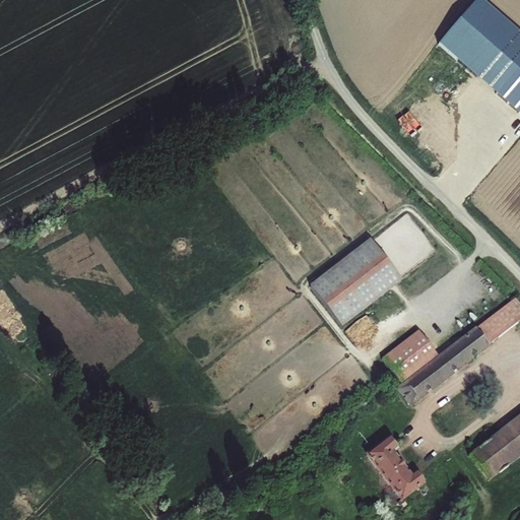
[(519,33),(481,0),(474,0),(436,45),(519,117),(519,33)]
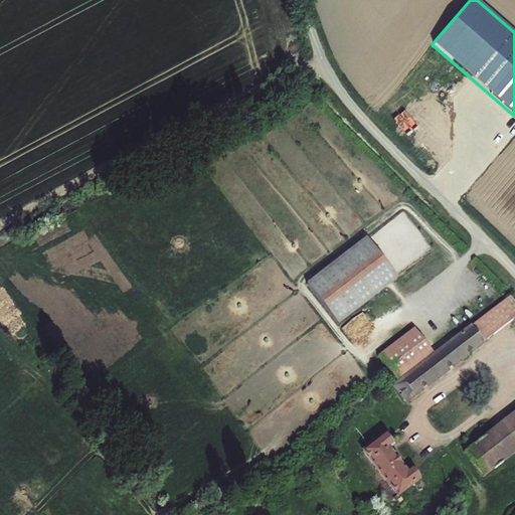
[(365,236),(306,283),(339,324),(398,278),(395,275),(367,239),(365,236)]
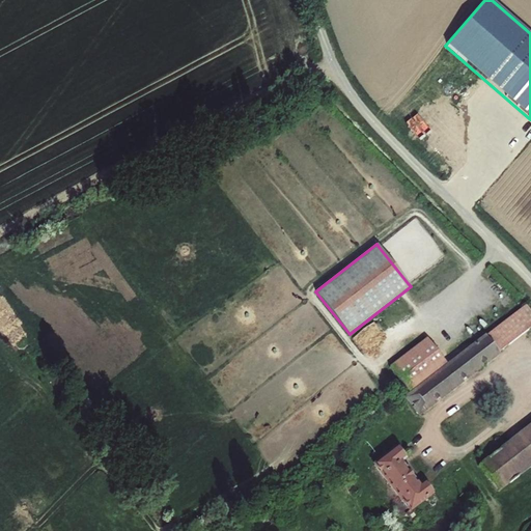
[(388,367),(409,393),(402,397),(410,407),(412,406),(413,407),(412,409),(418,417),(437,402),(436,400),(438,399),(440,400),(464,382),(463,381),(465,379),(466,380),(484,365),(483,364),(485,362),(487,364),(500,354),(499,353),(530,327),(530,311),(526,305),(485,335),(484,334),(446,363),(426,337),(388,367)]
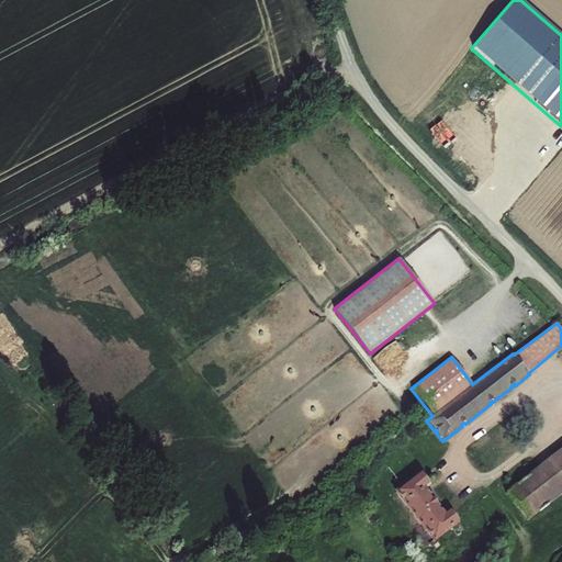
[(561,449),(505,493),(527,521),(561,493),(561,449)]
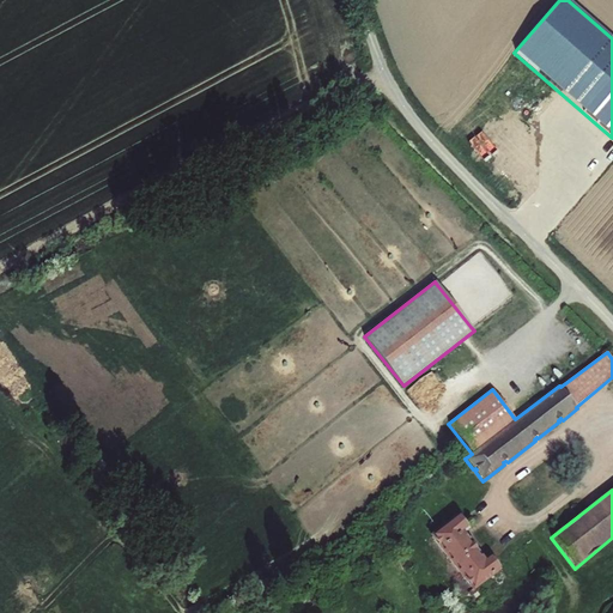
[(463,581),(473,592),(501,571),(490,558),(485,562),(480,557),(481,556),(475,548),(474,548),(472,546),(473,545),(465,534),(468,530),(456,515),(429,535),(437,547),(439,546),(443,551),(441,552),(445,557),(447,557),(450,560),(449,563),(453,568),(455,566),(459,571),(456,572),(460,576),(461,575),(465,580),(463,581)]
